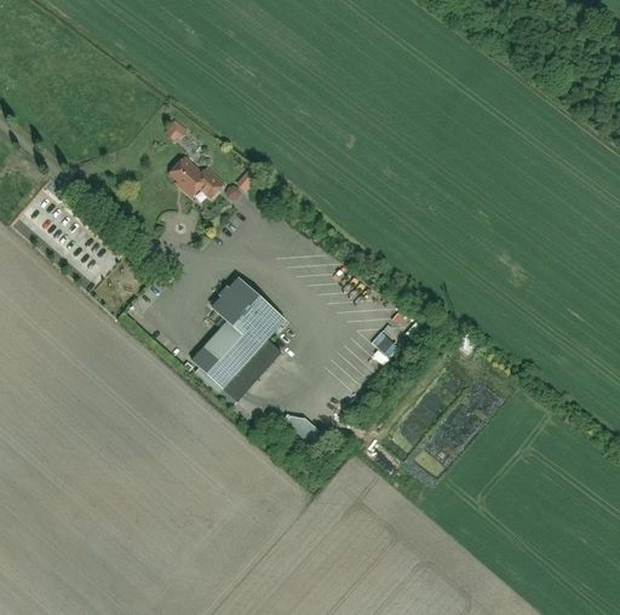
[(179,134),(187,126),(176,118),(166,130),(174,136),(177,132),(179,134)]
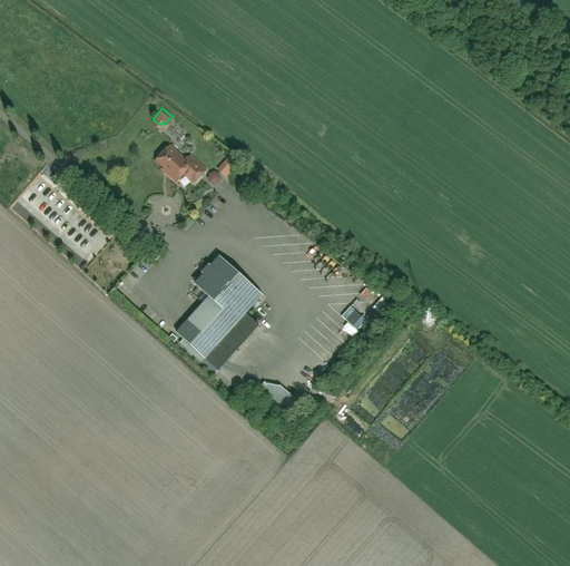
[(190,152),(186,157),(170,143),(164,148),(160,149),(158,153),(159,154),(157,157),(169,168),(169,172),(177,177),(184,169),(195,178),(206,165),(190,152)]
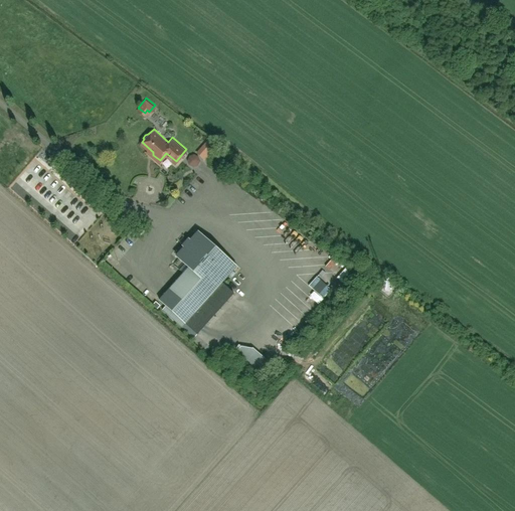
[(188,154),(194,161),(201,155),(195,148),(188,154)]
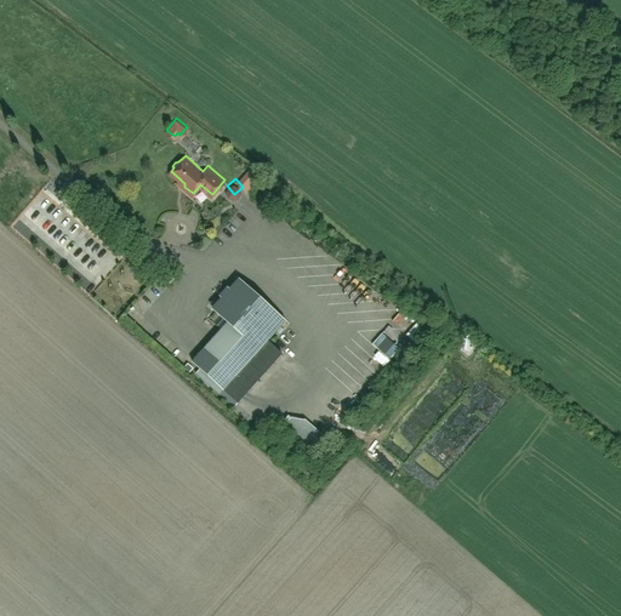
[(214,306),(228,319),(193,358),(201,365),(197,370),(214,385),(217,380),(224,386),(285,318),(240,277),(229,287),(228,286),(221,294),(223,295),(214,306)]
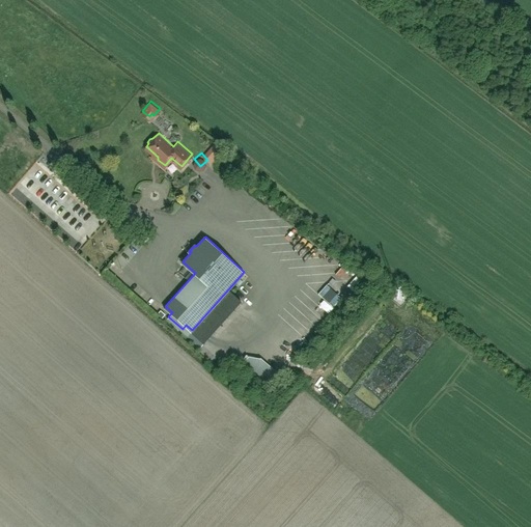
[(119,273),(124,267),(116,258),(111,265),(119,273)]
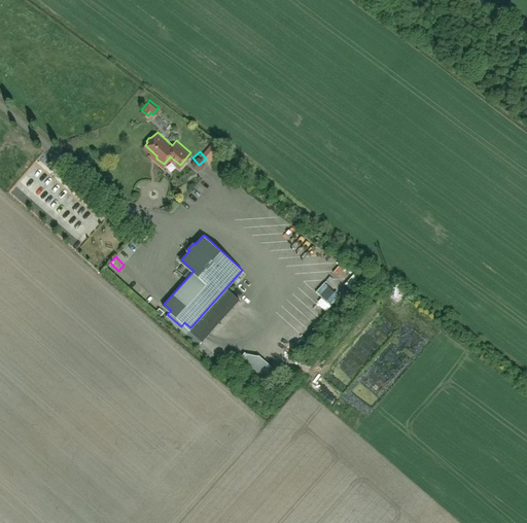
[(345,258),(342,264),(354,273),(357,269),(345,258)]
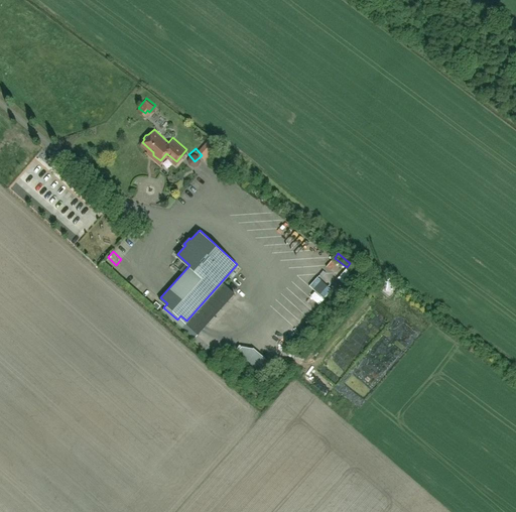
[(309,279),(318,287),(327,279),(317,270),(309,279)]
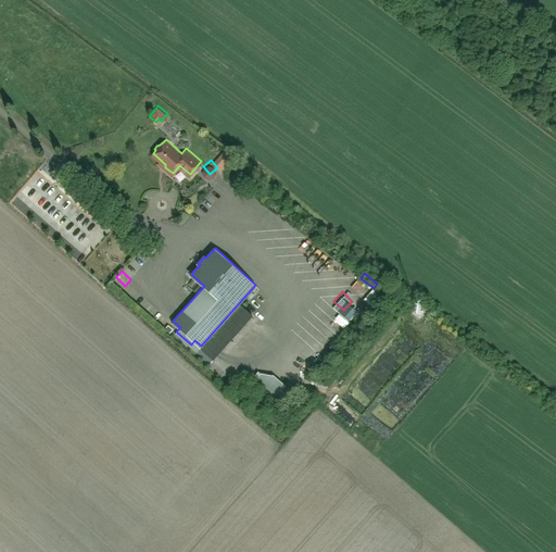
[(413,308),(419,314),(427,306),(420,300),(413,308)]
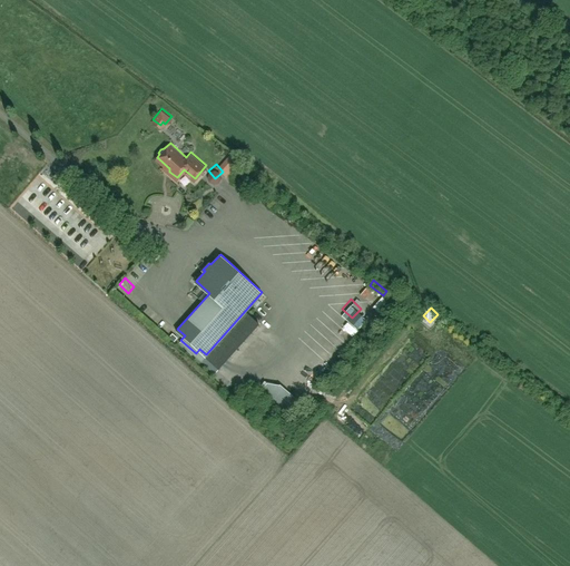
[(357,322),(366,313),(362,309),(353,319),(357,322)]
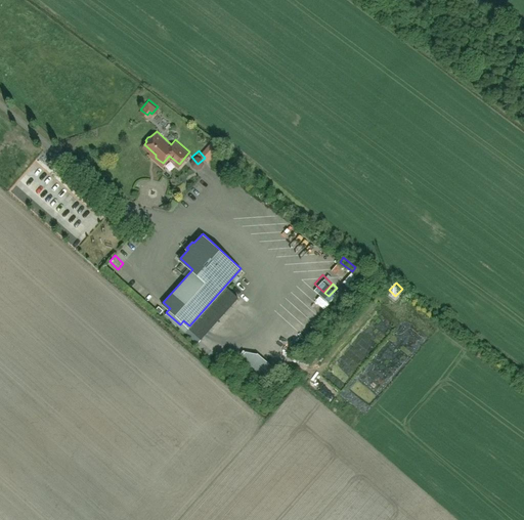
[(309,289),(319,297),(322,294),(312,285),(309,289)]
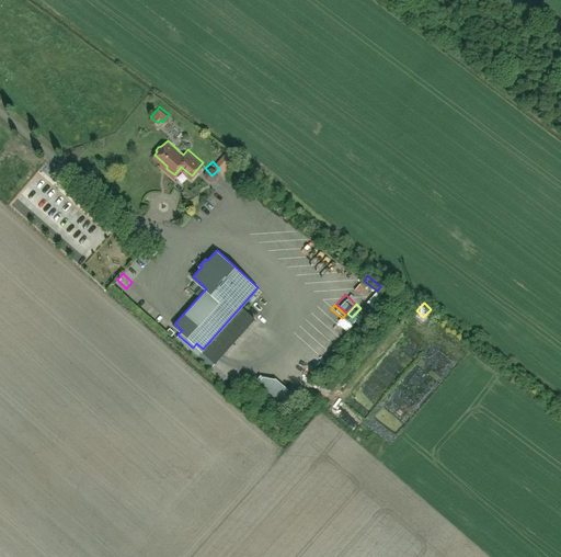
[(263,376),(255,386),(281,407),(293,393),(276,378),(275,378),(263,376)]
